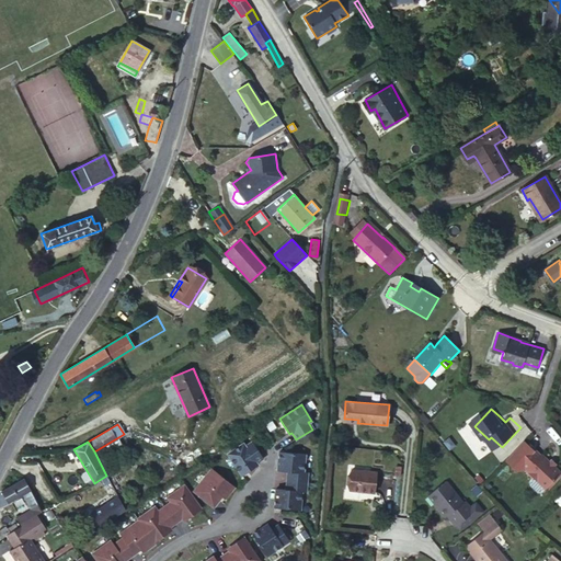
[(242,443),(227,453),(237,470),(240,474),(256,465),(255,462),(262,458),(251,442),(244,446),(242,443)]
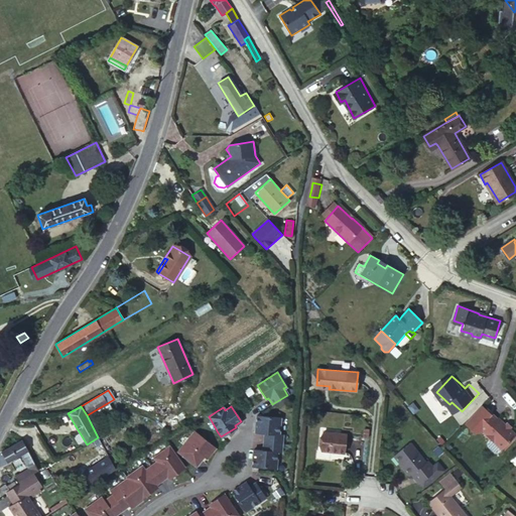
[(514,436),(508,430),(503,425),(497,419),(496,420),(490,414),(477,428),(501,450),(514,436)]
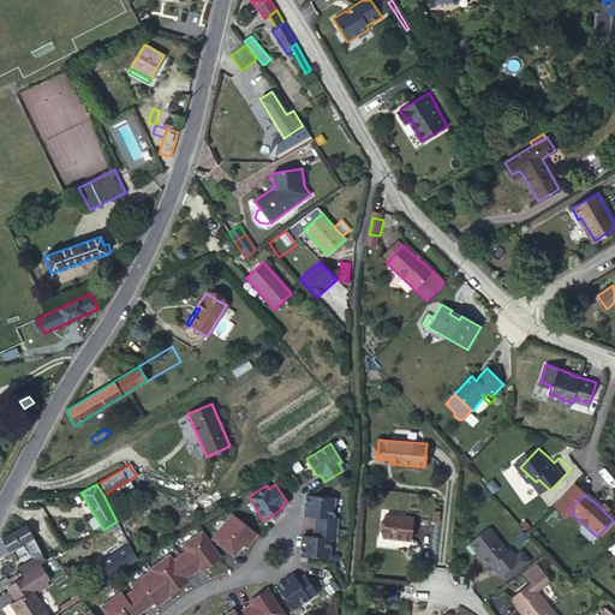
[(315,517),(314,526),(335,529),(336,518),(333,518),(334,497),(305,495),(304,515),(315,517)]
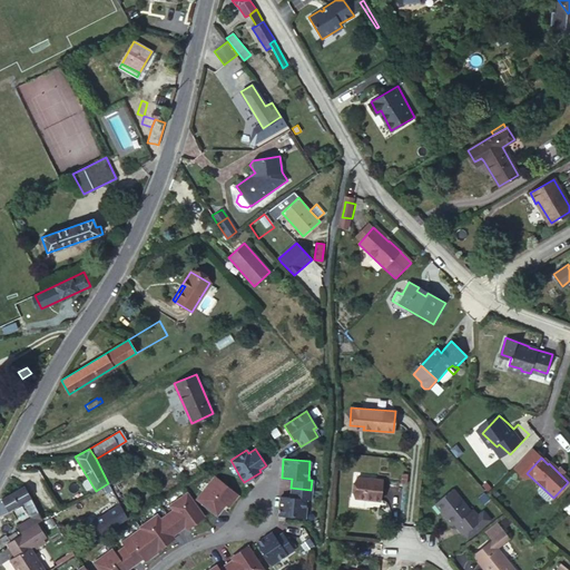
[(200,502),(216,516),(225,504),(228,500),(231,502),(237,494),(214,475),(200,492),(205,495),(200,502)]
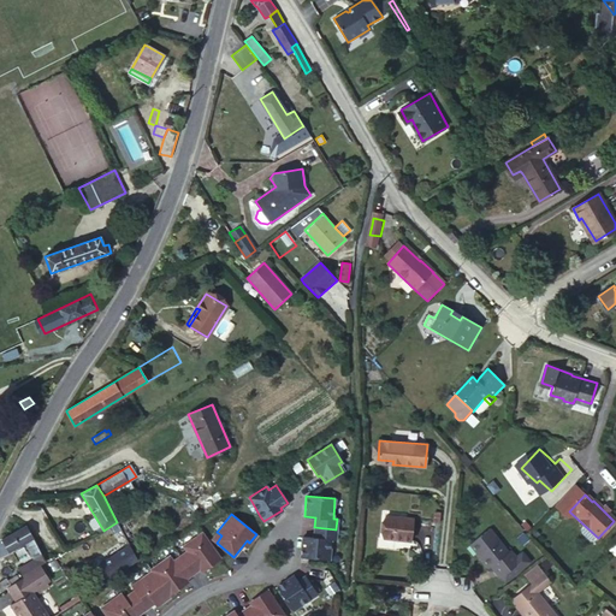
[(413,542),(416,519),(389,515),(385,538),(413,542)]
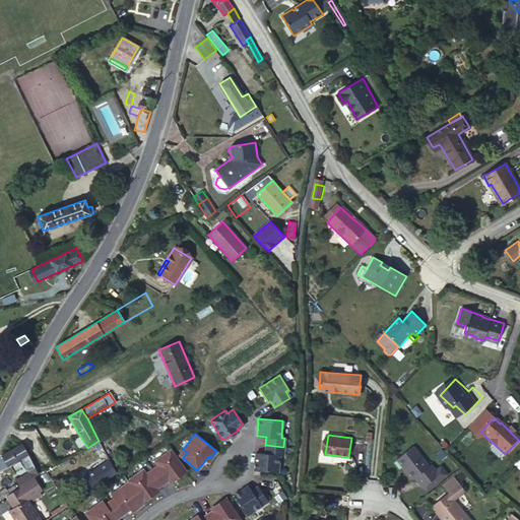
[(22,444),(0,456),(0,469),(20,458),(28,472),(15,480),(18,485),(38,473),(22,444)]
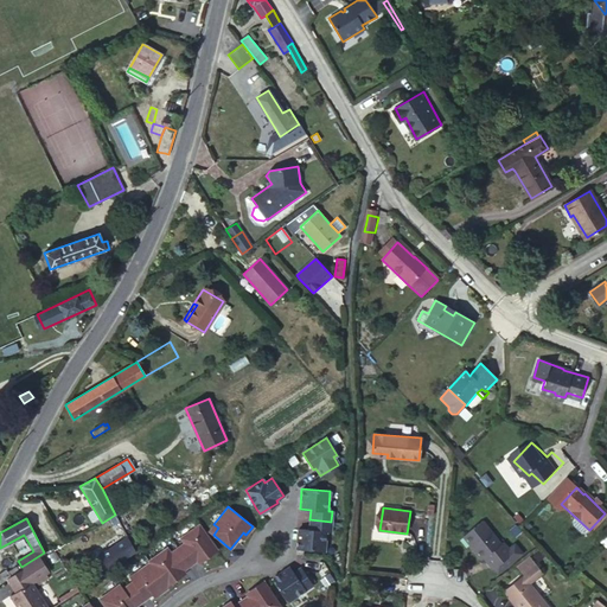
[(298,529),(296,549),(302,549),(324,551),(326,532),(331,532),(331,522),(310,519),(310,530),(298,529)]
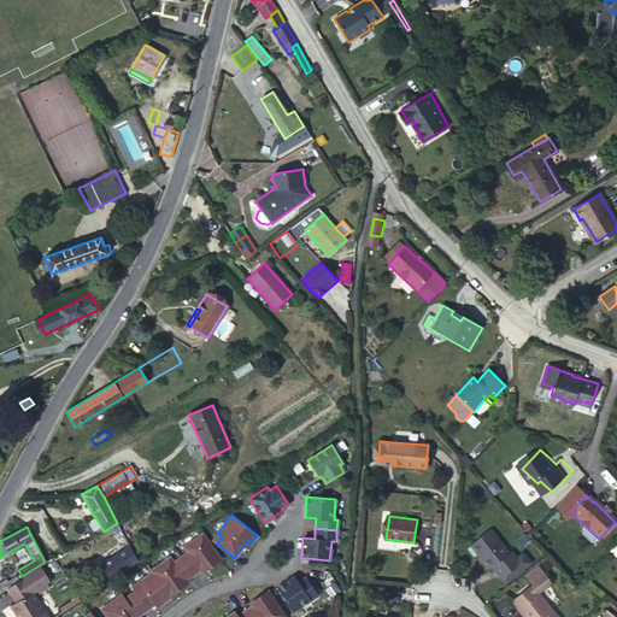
[(481,553),(477,556),(489,570),(492,568),(500,580),(501,579),(521,563),(517,559),(511,552),(509,553),(491,530),(474,544),(481,553)]
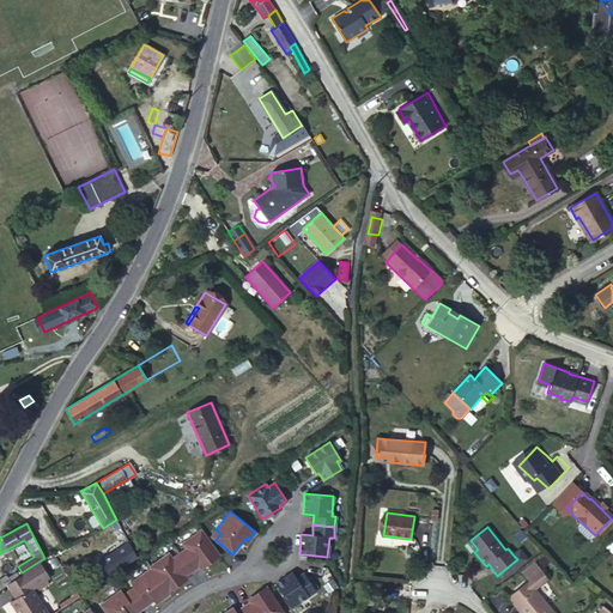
[(220,533),(216,529),(211,536),(216,540),(220,533)]
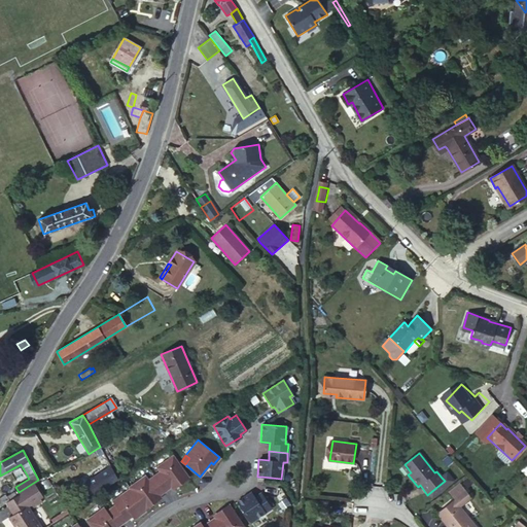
[(172,456),(150,472),(165,491),(172,486),(178,481),(180,484),(188,478),(172,456)]
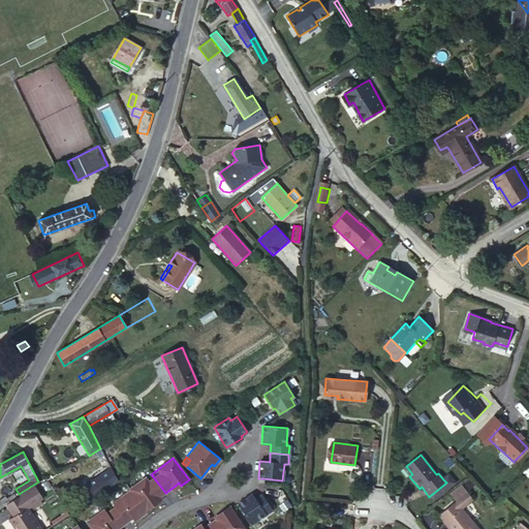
[(403,468),(409,476),(412,474),(406,466),(403,468)]
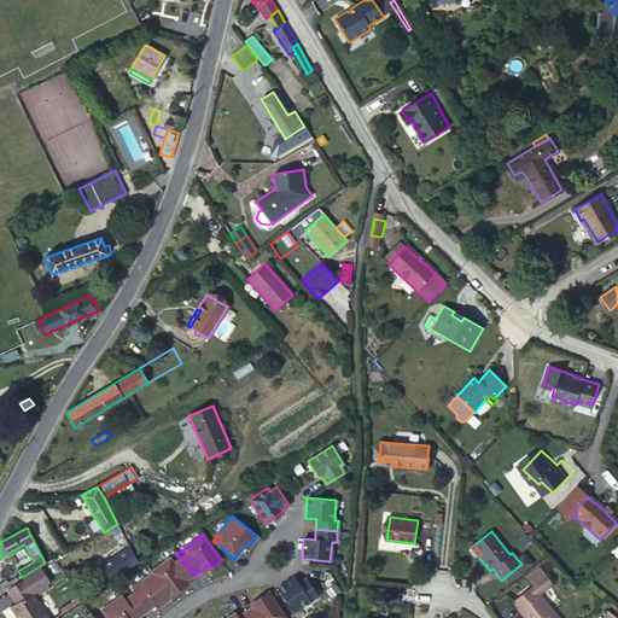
[(112,579),(139,561),(129,546),(103,564),(112,579)]
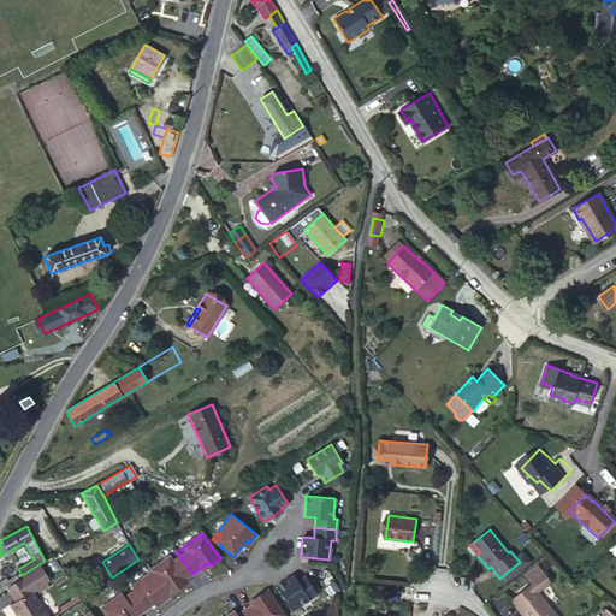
[(176,552),(150,570),(152,572),(170,596),(178,590),(176,586),(184,580),(193,574),(176,552)]
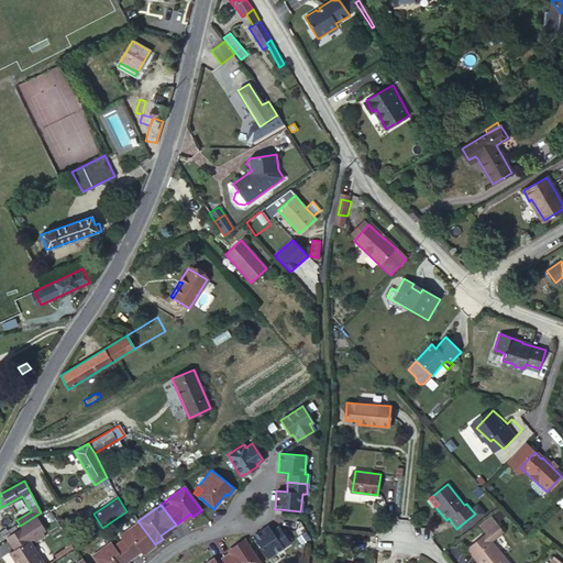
[(477,506),(472,510),(475,514),(457,528),(461,532),(484,515),(477,506)]
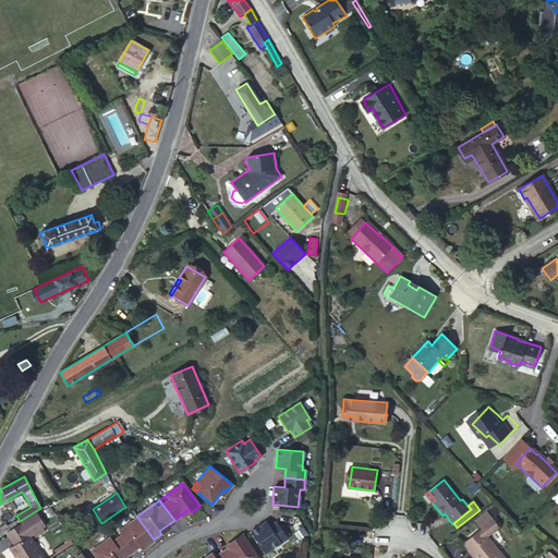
[(484,513),(474,521),(482,530),(487,536),(489,534),(484,528),(490,522),(484,513)]
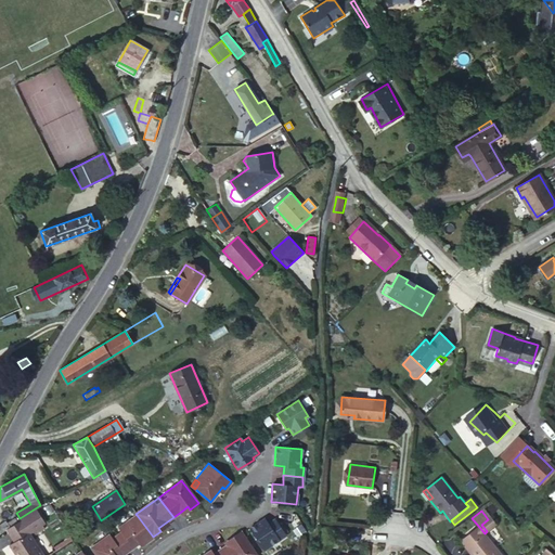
[(40,526),(31,513),(21,519),(16,523),(8,529),(15,541),(12,543),(9,545),(14,554),(41,554),(30,537),(39,531),(37,528),(40,526)]
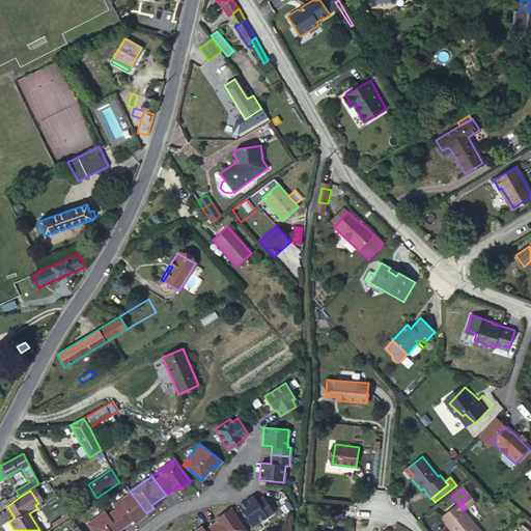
[(112,512),(122,527),(133,520),(136,516),(138,520),(146,514),(146,513),(131,493),(113,505),(116,509),(112,512)]
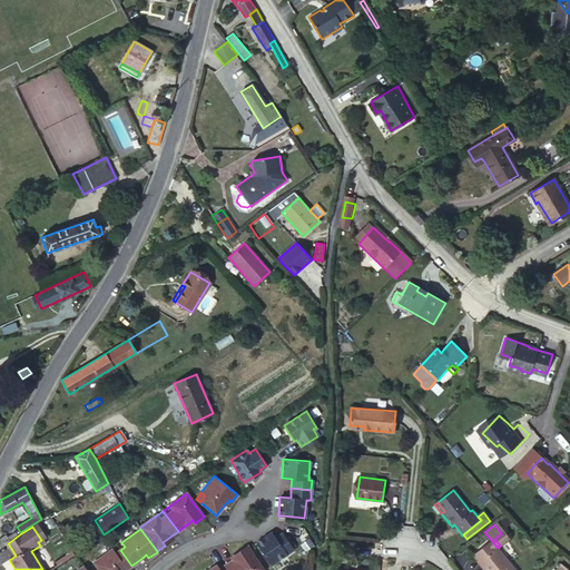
[(283,531),(276,537),(273,532),(257,543),(274,567),(296,551),(283,531)]
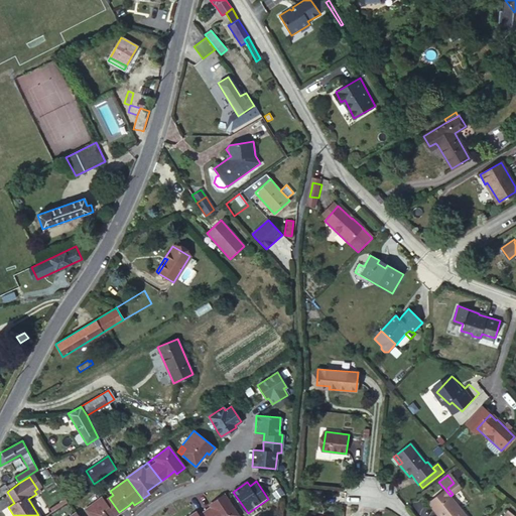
[(0,487),(0,495),(3,494),(7,492),(15,486),(13,482),(6,486),(5,484),(0,487)]
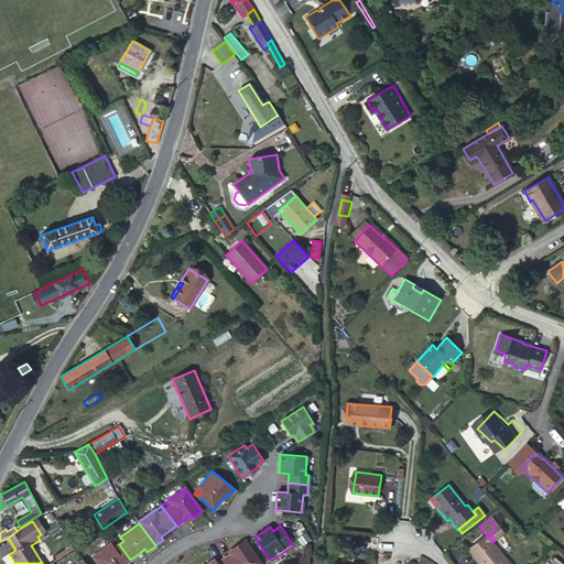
[(501,534),(496,528),(489,533),(495,540),(501,534)]
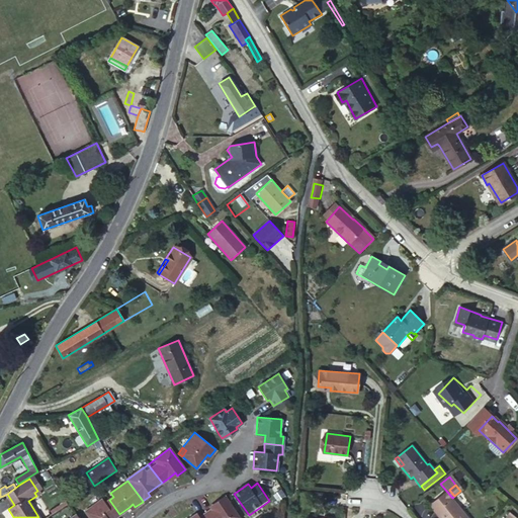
[(467,517),(452,498),(447,492),(433,503),(444,517),(443,517),(467,517)]
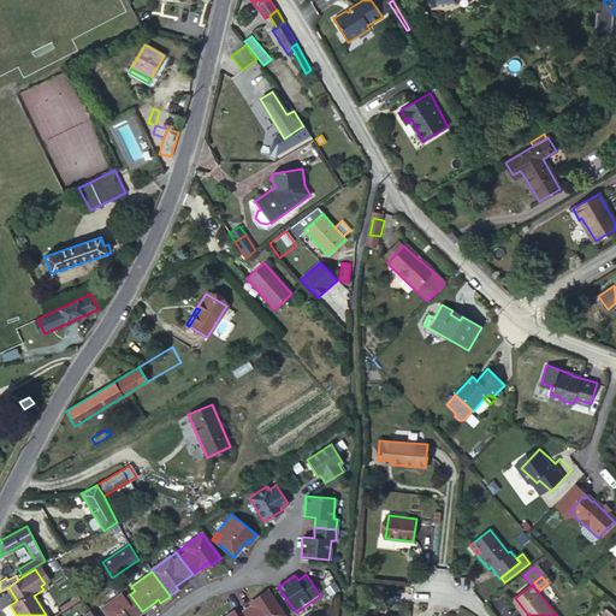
[(9,587),(4,590),(13,603),(17,600),(9,587)]
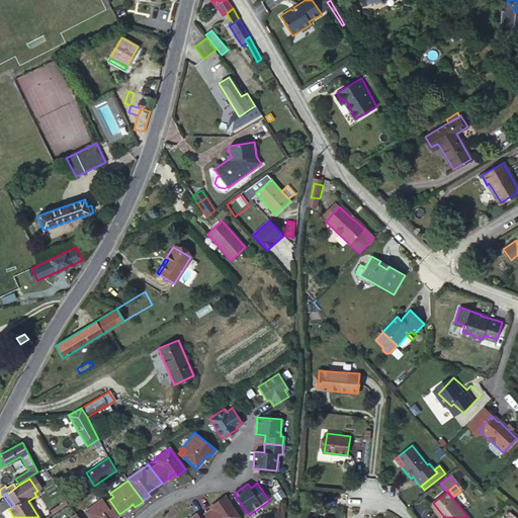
[(241,517),(229,497),(192,517),(241,517)]
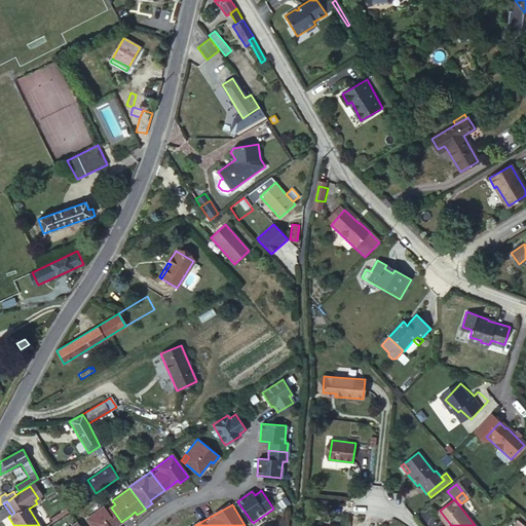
[(104,506),(86,519),(90,525),(115,525),(121,522),(111,508),(106,511),(104,506)]
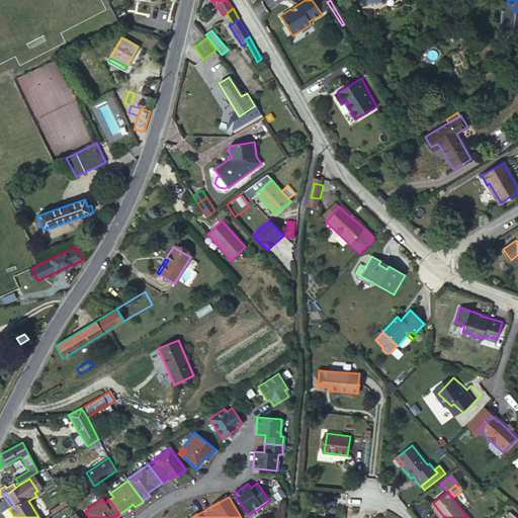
[(443,517),(444,517),(433,503),(430,506),(439,517),(443,517)]
